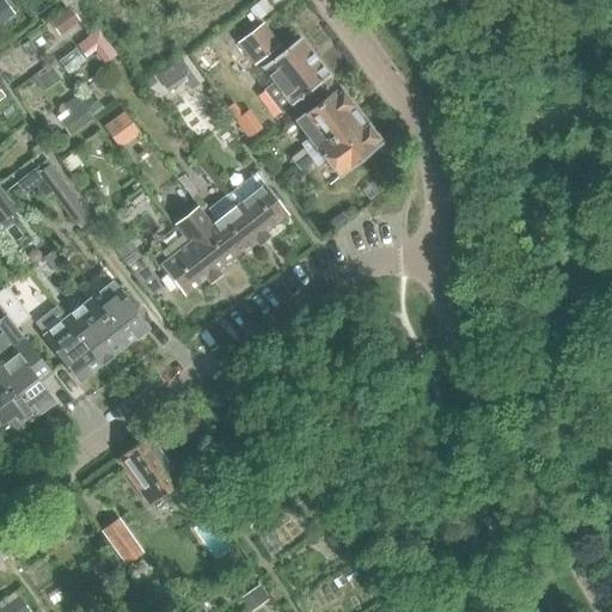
[(280,46),(263,23),(236,43),(254,66),(280,46)]
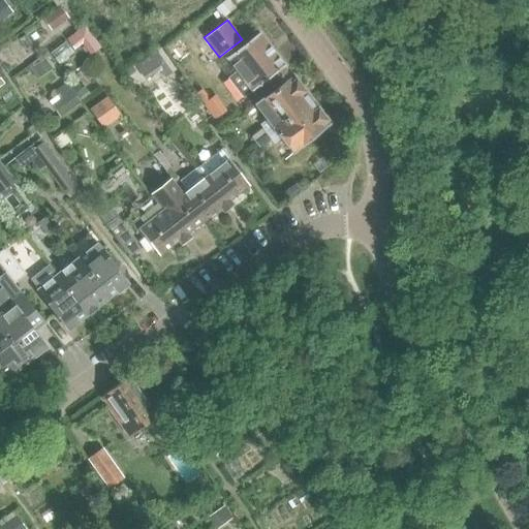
[(101,49),(85,26),(67,40),(73,49),(82,41),(92,55),(101,49)]
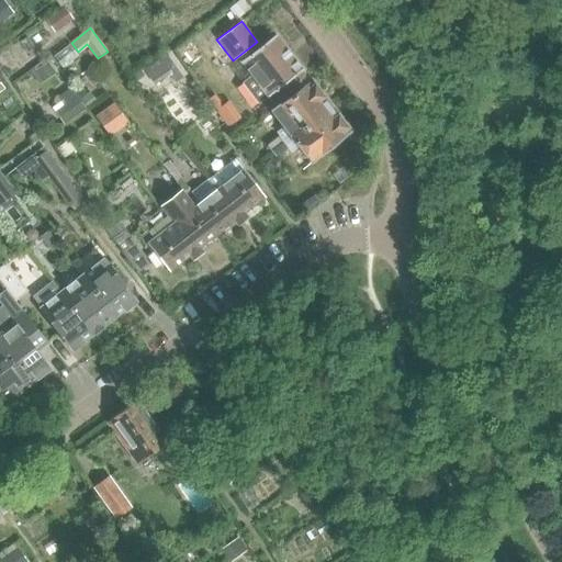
[(271,112),(312,81),(310,79),(307,81),(300,71),(302,69),(274,35),(239,62),(268,98),(279,89),(287,99),(270,111),(271,112)]
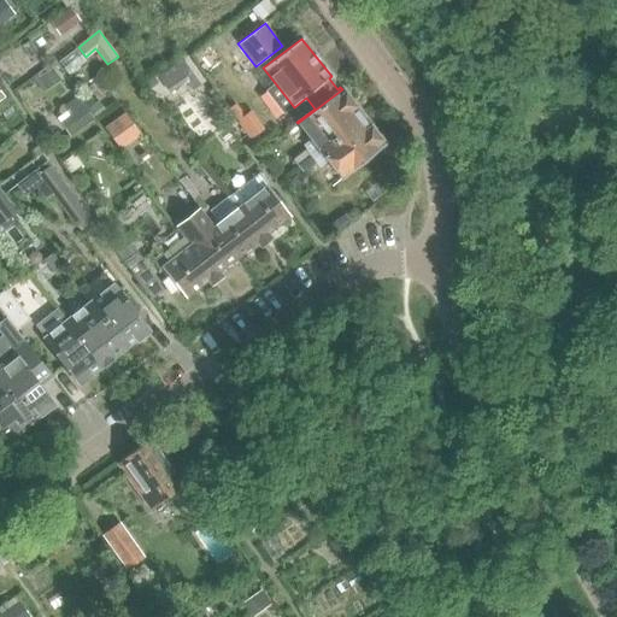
[(63,80),(54,66),(37,78),(47,92),(63,80)]
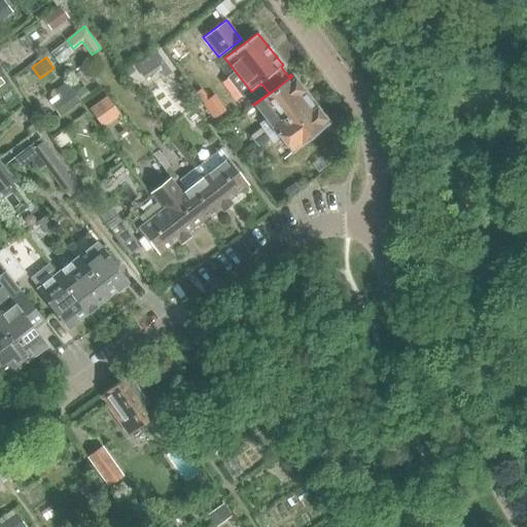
[(145,79),(137,68),(126,76),(134,86),(145,79)]
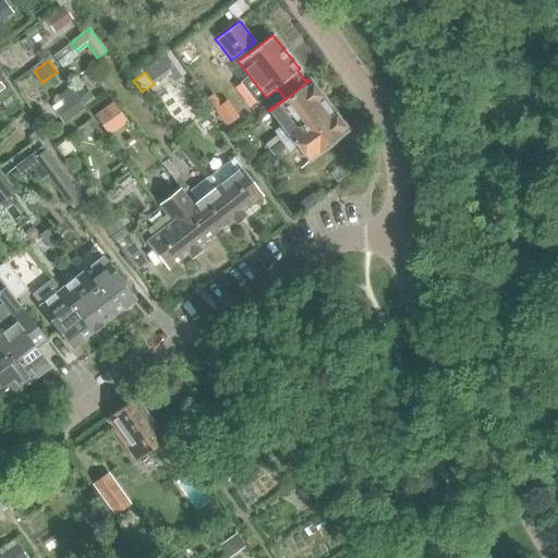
[(289,136),(328,106),(310,81),(269,111),(289,136)]
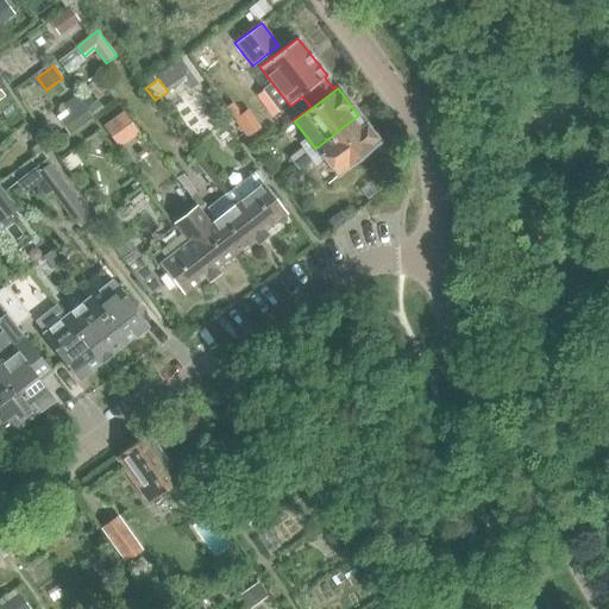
[(89,117),(80,104),(69,112),(58,119),(67,132),(89,117)]
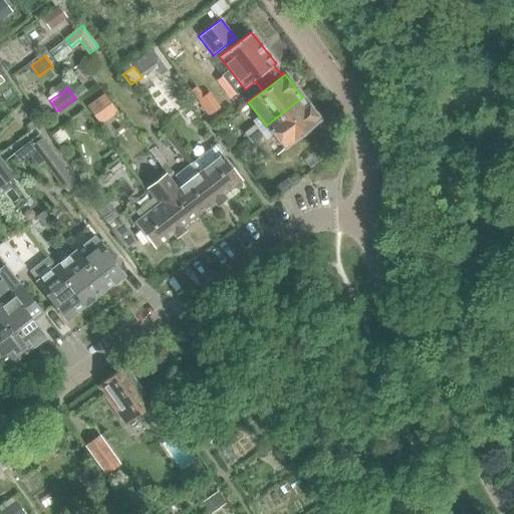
[(92,102),(108,123),(119,114),(104,94),(92,102)]
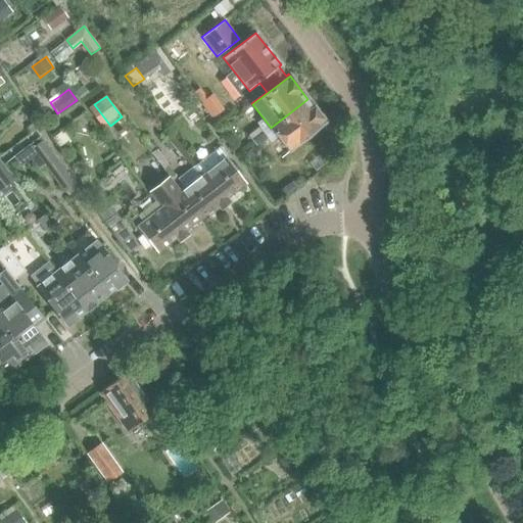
[(307,99),(271,128),(289,152),(327,124),(307,99)]
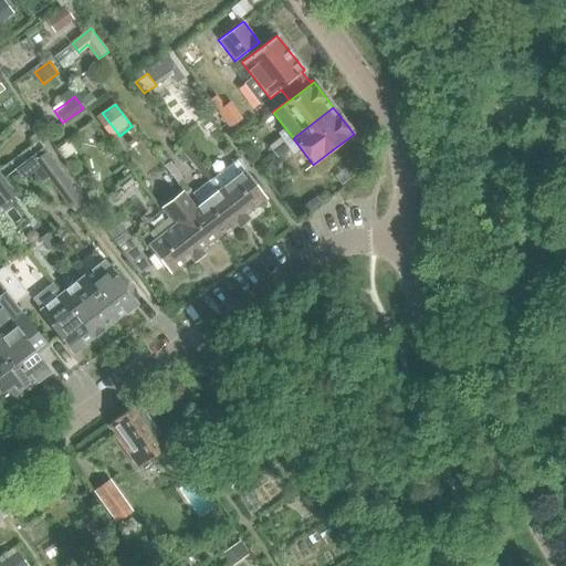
[(272,150),(275,154),(286,146),(283,142),(272,150)]
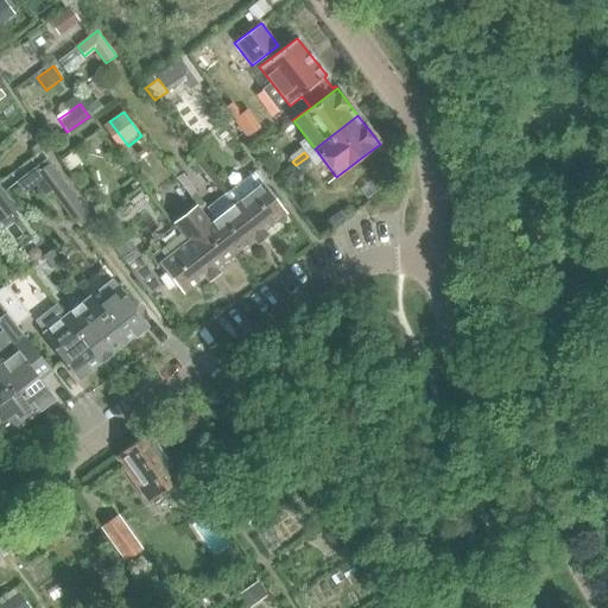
[(298,169),(310,160),(308,157),(296,165),(298,169)]
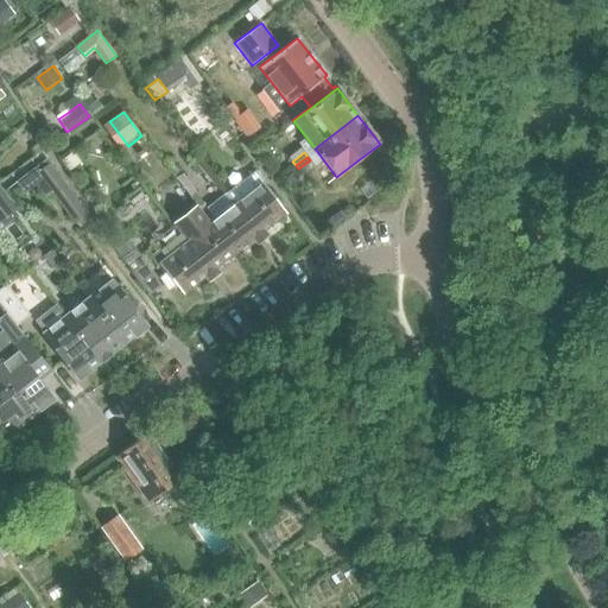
[(75,222),(87,214),(48,160),(36,169),(75,222)]
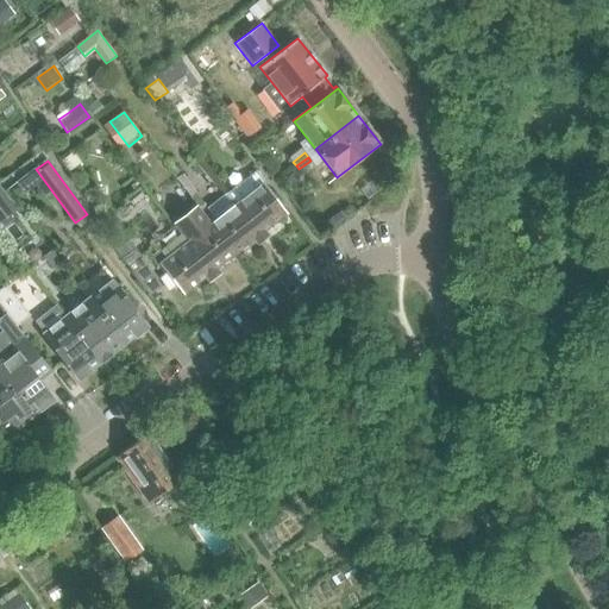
[(268,194),(271,190),(256,170),(226,194),(262,239),(268,234),(265,231),(286,217),(268,194)]
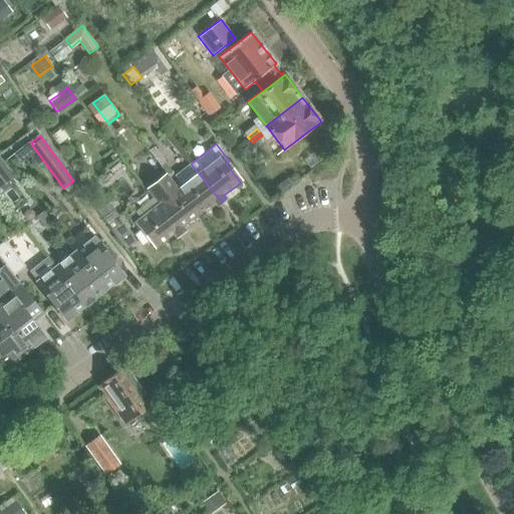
[(216,205),(221,202),(191,164),(170,179),(198,215),(214,202),(216,205)]
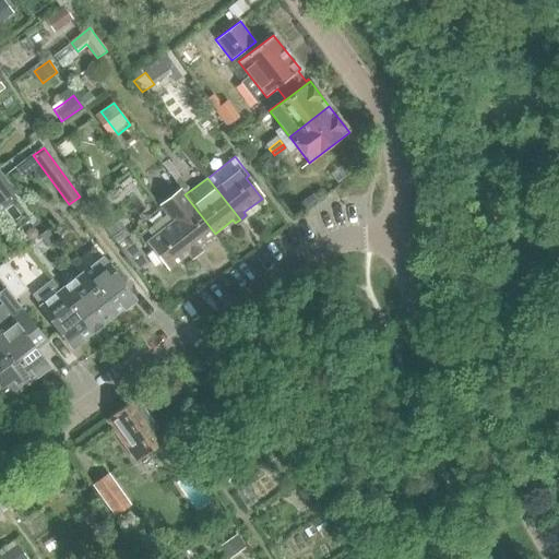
[(185,194),(182,197),(170,181),(151,197),(170,223),(195,253),(201,249),(199,247),(215,234),(185,194)]
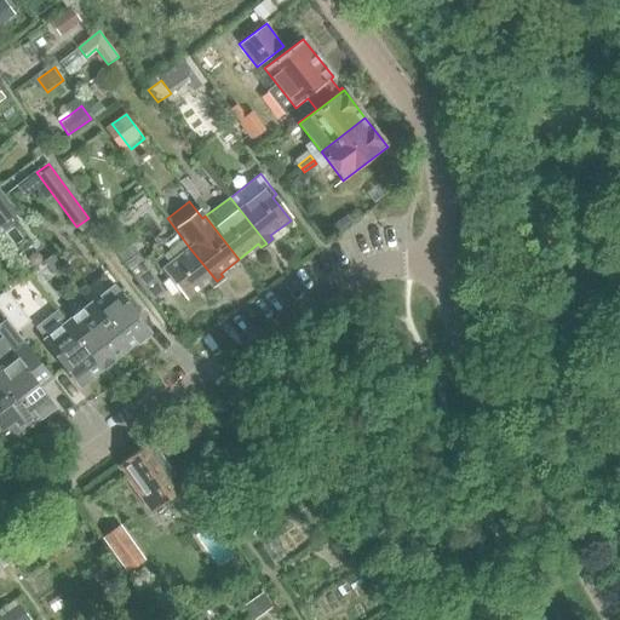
[(210,283),(211,286),(217,281),(189,247),(170,262),(162,253),(153,260),(167,280),(171,275),(189,298),(210,283)]
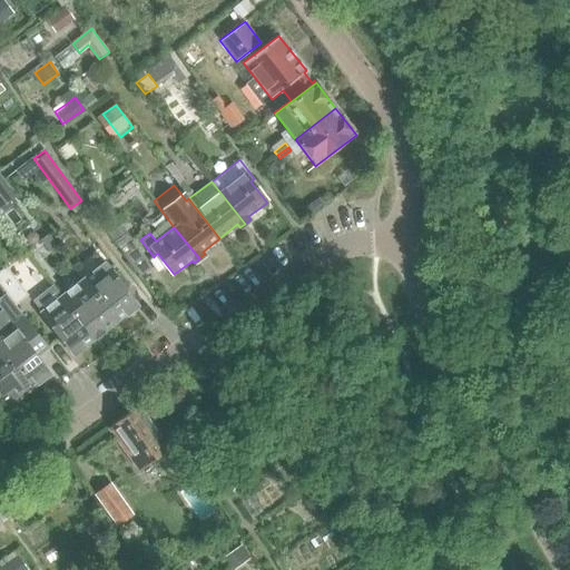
[(115,243),(139,277),(151,268),(127,234),(115,243)]
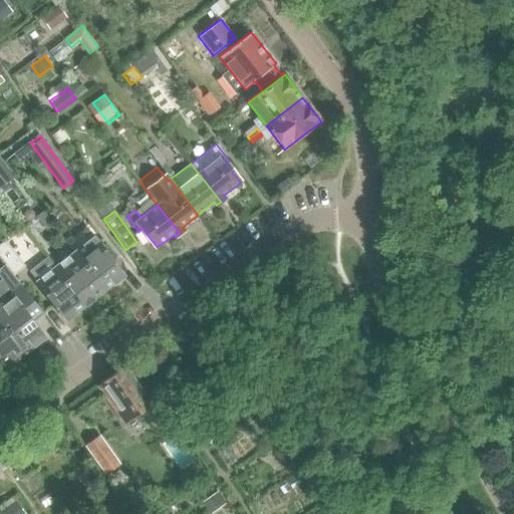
[(75,252),(104,290),(122,276),(93,239),(75,252)]
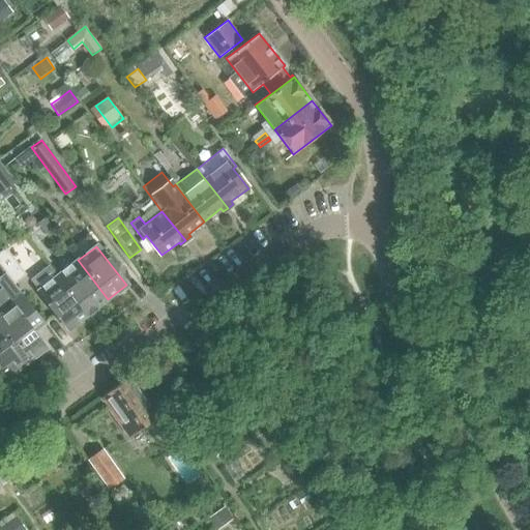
[(11,281),(15,284),(26,274),(5,247),(0,252),(0,265),(11,281)]
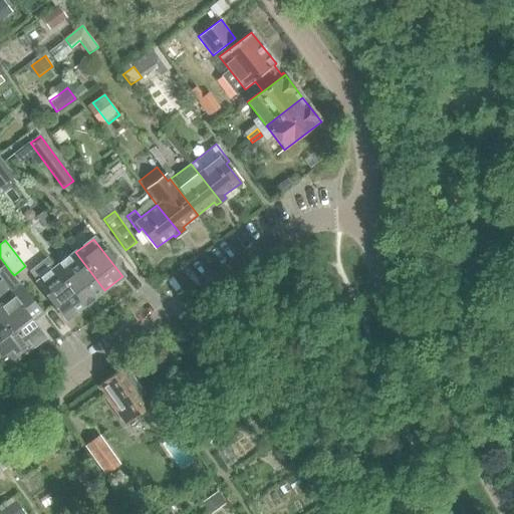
[(85,304),(104,290),(75,252),(57,266),(85,304)]
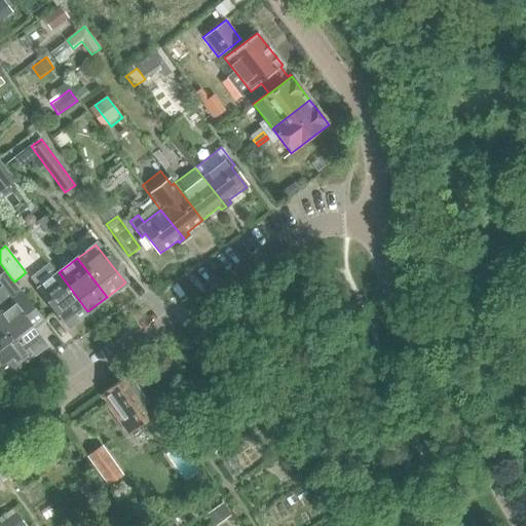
[(69,326),(87,311),(59,272),(39,288),(69,326)]
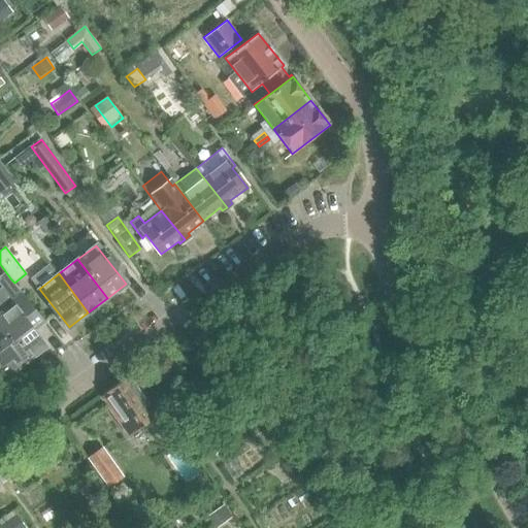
[(38,315),(14,283),(11,279),(0,288),(0,329),(25,362),(45,348),(27,323),(38,315)]
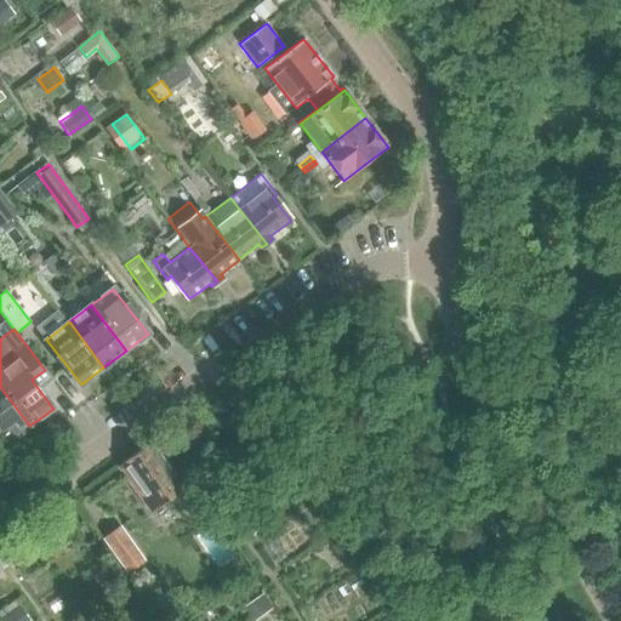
[(0,436),(6,444),(29,426),(0,387),(0,436)]
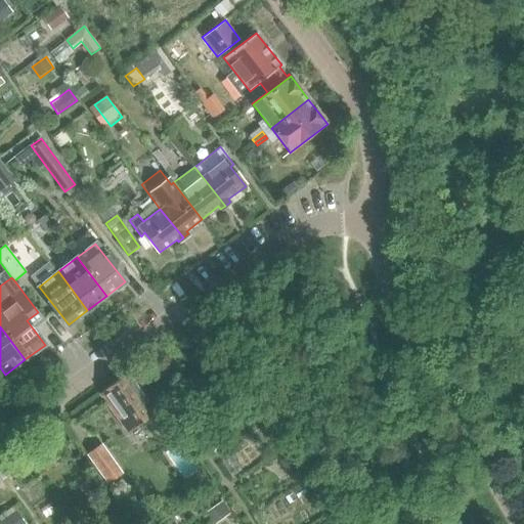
[(128,429),(141,420),(148,430),(162,421),(128,374),(123,378),(102,392),(128,429)]
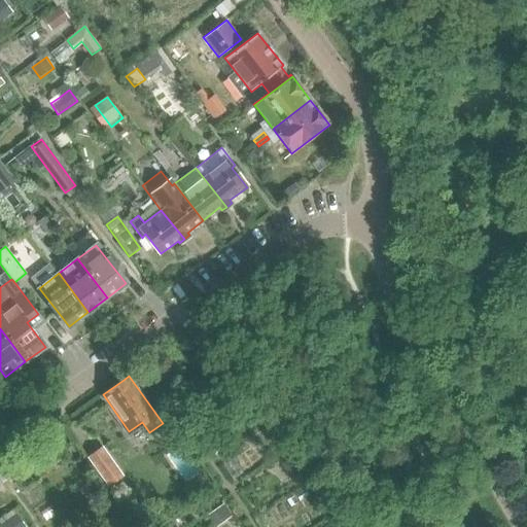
[(108,487),(121,478),(101,447),(86,456),(90,460),(105,482),(108,487)]
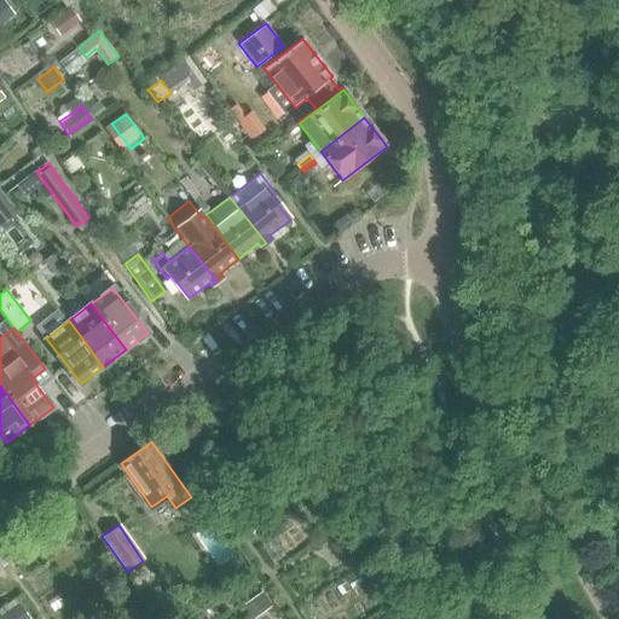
[(356,550),(345,534),(329,545),(340,561),(356,550)]
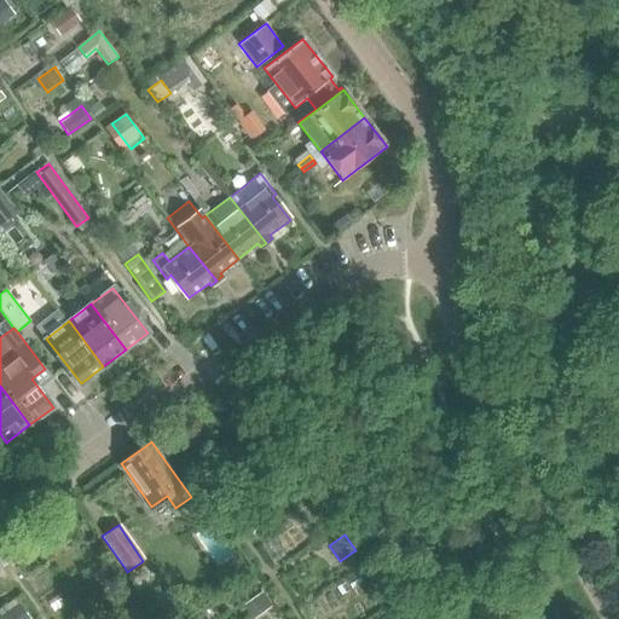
[(217,578),(226,590),(241,580),(231,567),(217,578)]
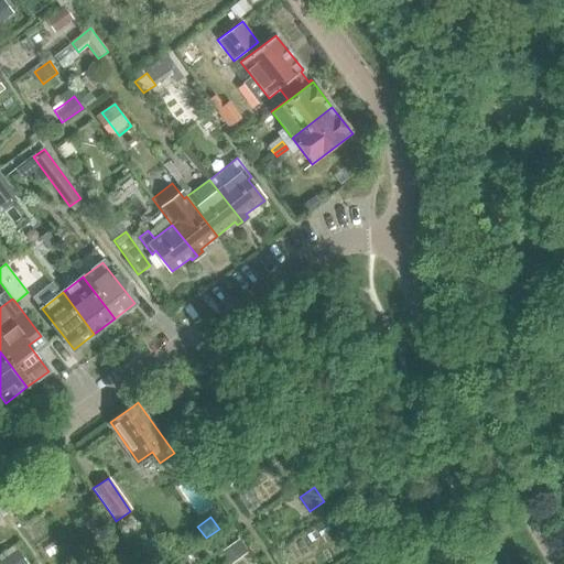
[(248,552),(239,539),(223,551),(231,563),(248,552)]
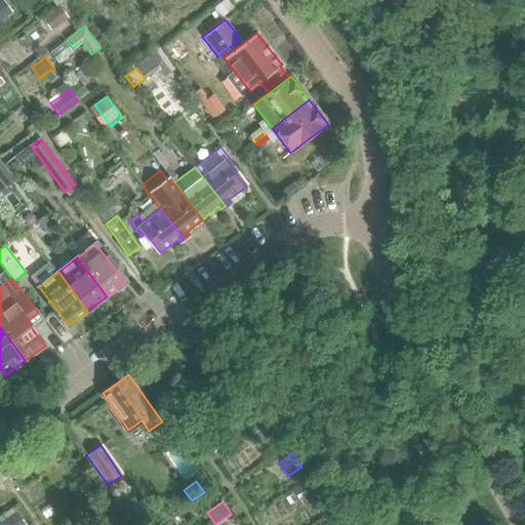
[(24,524),(16,514),(0,524),(24,524)]
